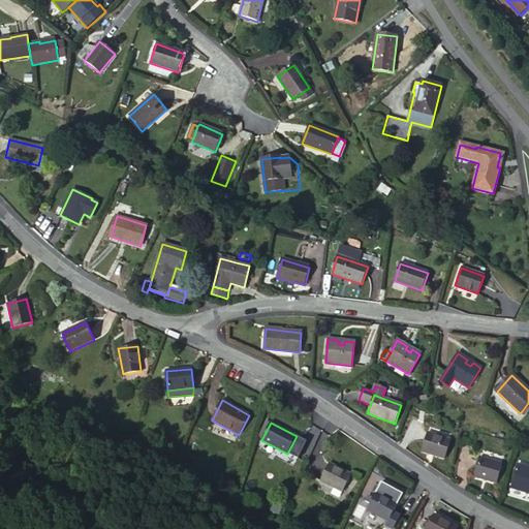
[(444,459),(450,440),(427,433),(421,452),(444,459)]
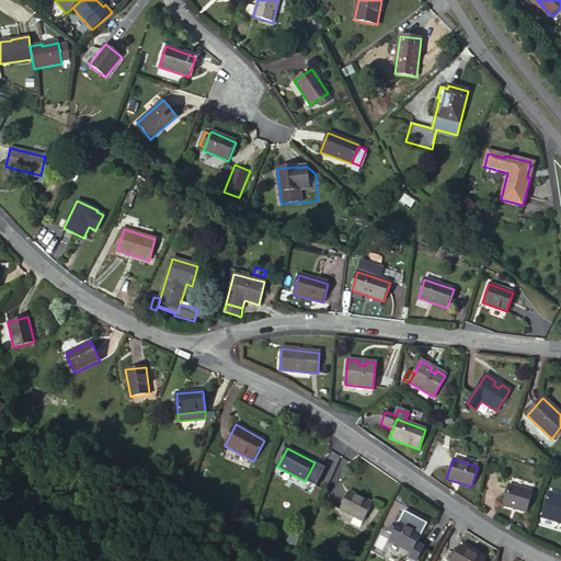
[(527,513),(533,492),(508,485),(503,505),(527,513)]
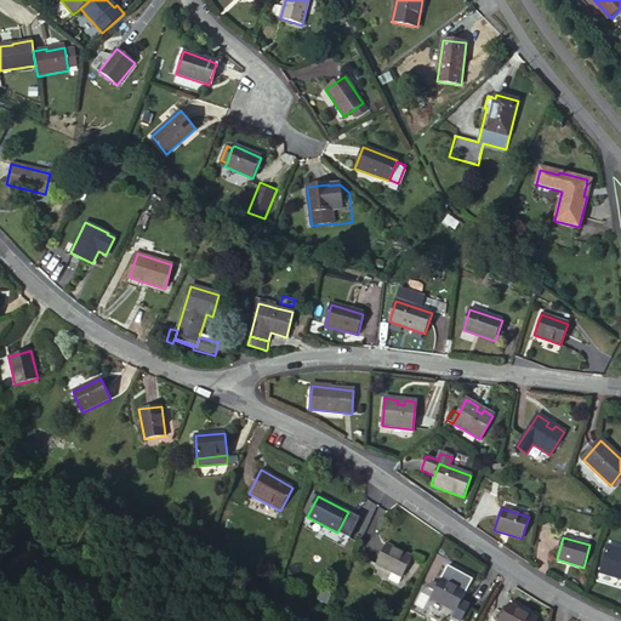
[(402,577),(411,558),(387,545),(376,565),(402,577)]
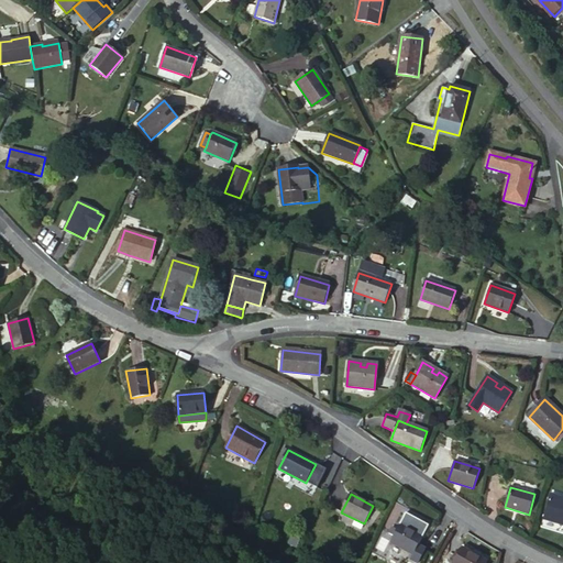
[(562,498),(551,496),(544,519),(562,525),(562,498)]
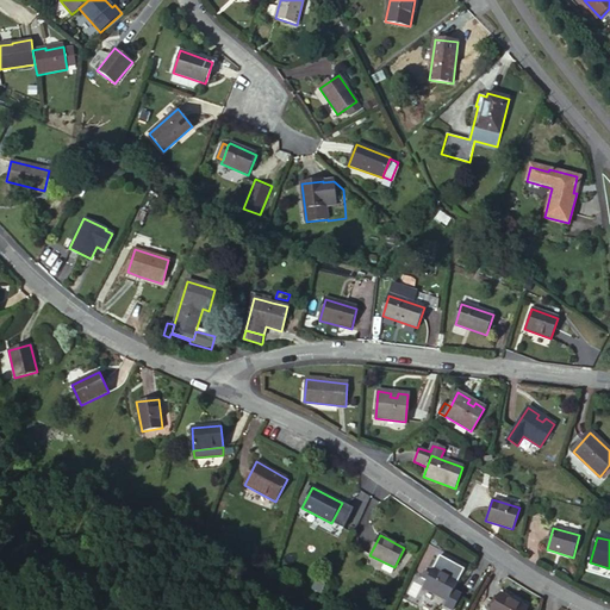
[(448,602),(455,587),(458,582),(434,568),(423,589),(448,602)]
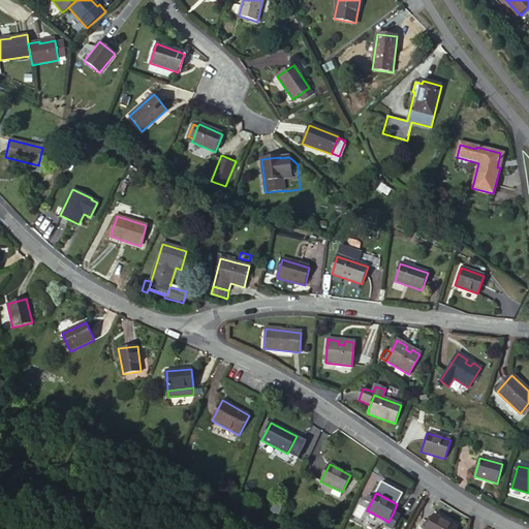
[(400,512),(395,509),(389,522),(394,525),(400,512)]
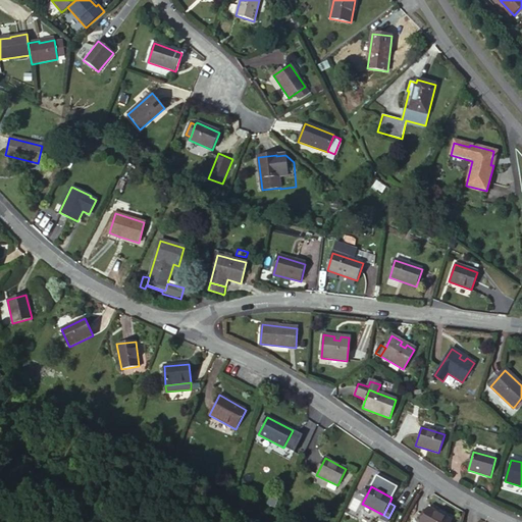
[(451,521),(452,521),(429,509),(421,521),(451,521)]
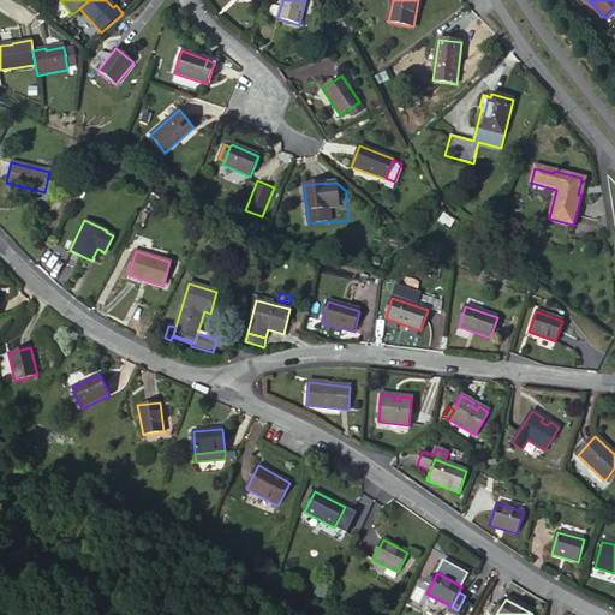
All buildings are outlined.
